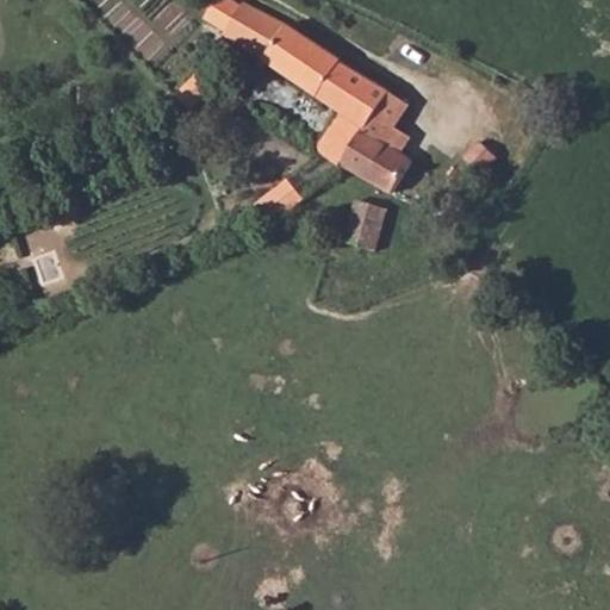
[(243,0),(222,35),(229,39),(317,101),(342,61),(285,23),(243,0)]
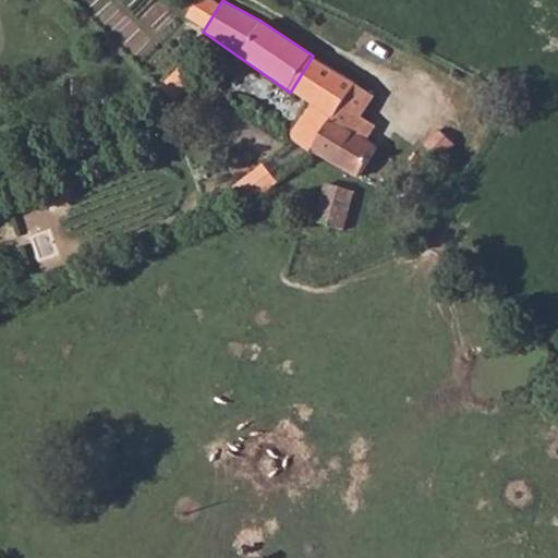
[(313,56),(290,93),(310,106),(291,136),(311,157),(313,154),(352,82),(313,56)]
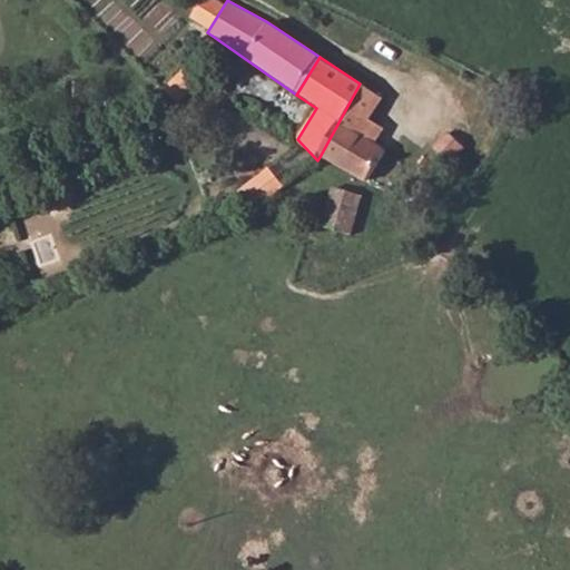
[(186,65),(174,79),(185,90),(198,78),(193,70),(186,65)]
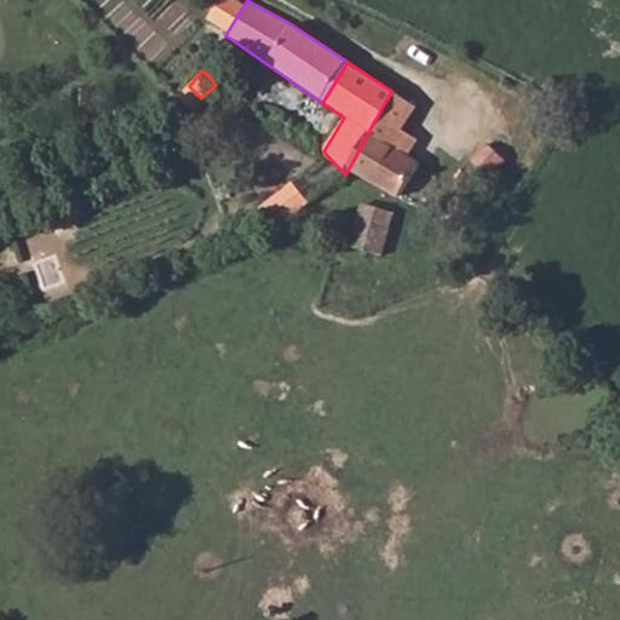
[(391,91),(348,171),(395,197),(415,166),(388,147),(412,107),(391,91)]
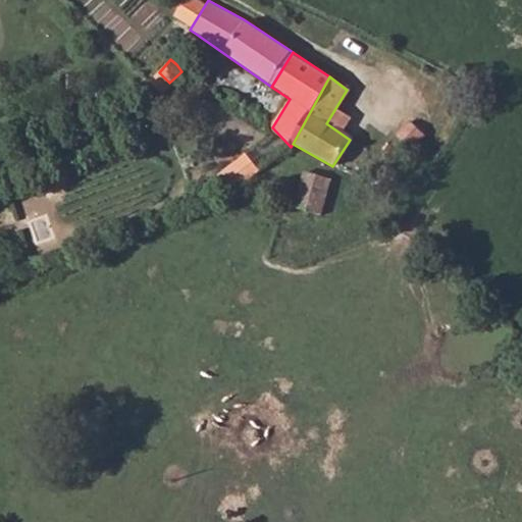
[(408,123),(395,137),(409,150),(422,138),(408,123)]
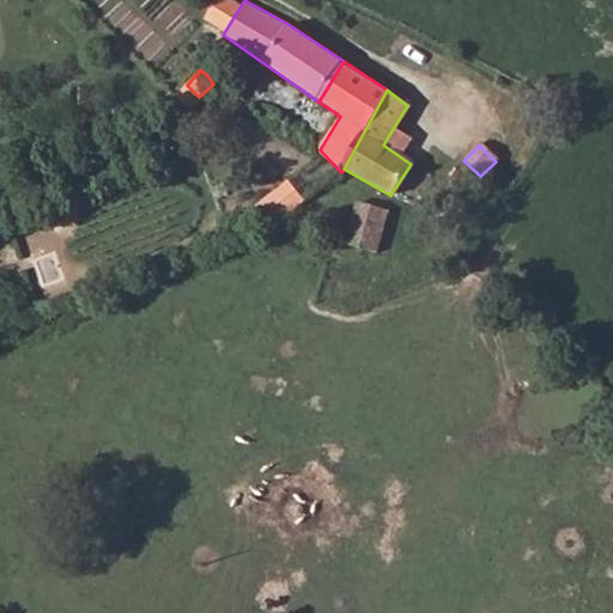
[(262,200),(280,222),(310,198),(292,176),(262,200)]
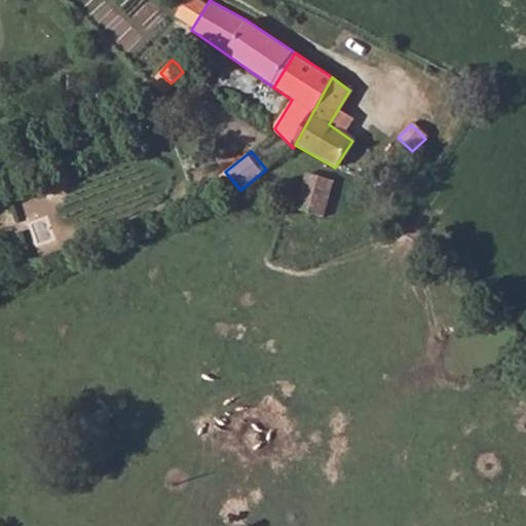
[(307,178),(298,211),(322,219),(332,185),(307,178)]
